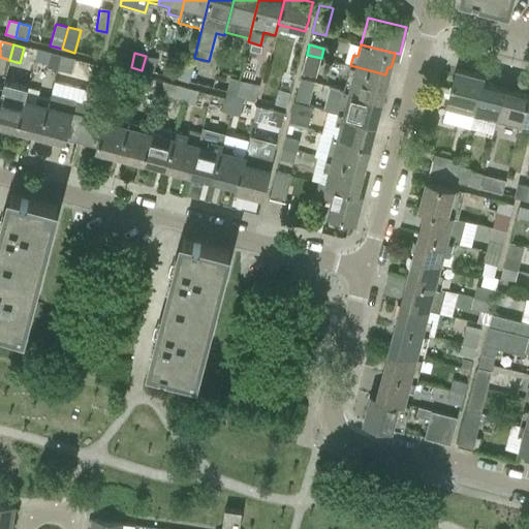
[(44,69),(56,71),(60,57),(48,54),(44,69)]
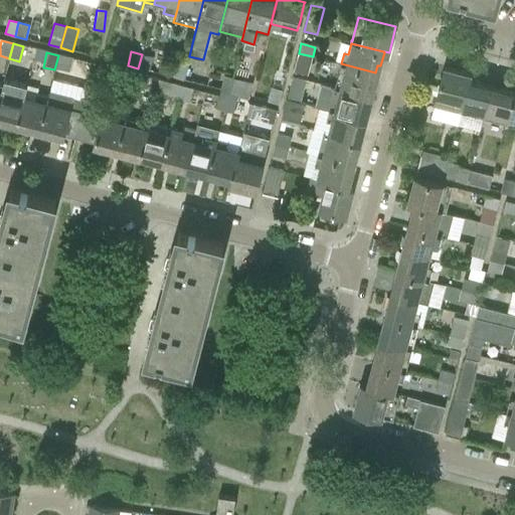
[(313,56),(299,53),(294,71),(308,75),(313,56)]
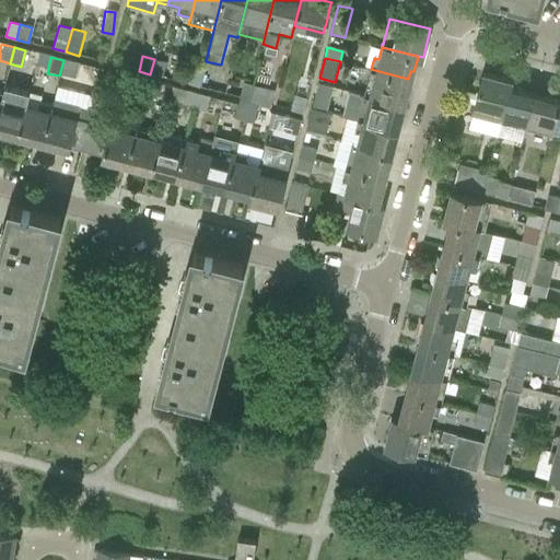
[(154,59),(150,74),(162,78),(165,62),(154,59)]
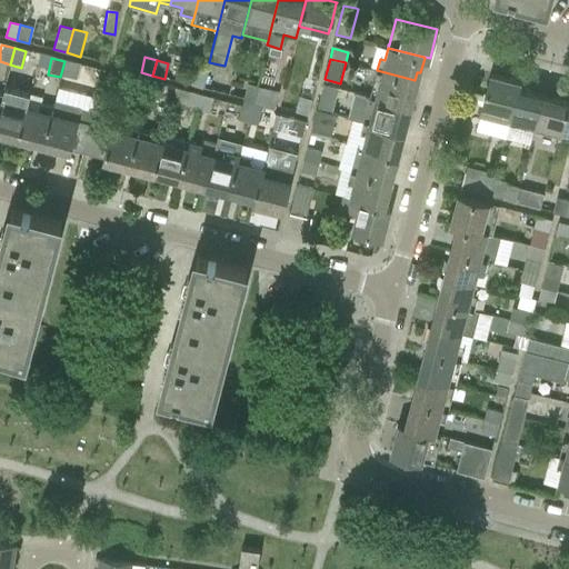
[(65,61),(60,77),(76,81),(79,65),(65,61)]
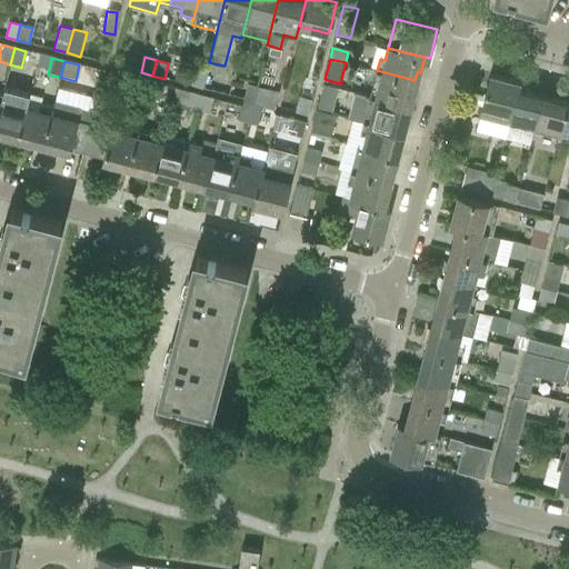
[(195,70),(191,85),(202,88),(207,72),(195,70)]
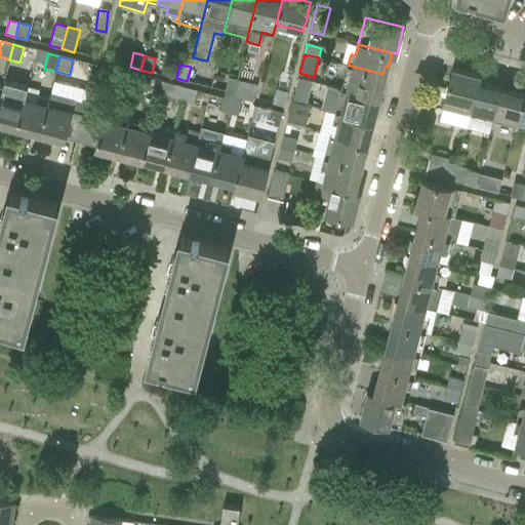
[(348,65),(341,88),(379,98),(384,83),(380,82),(382,74),(348,65)]
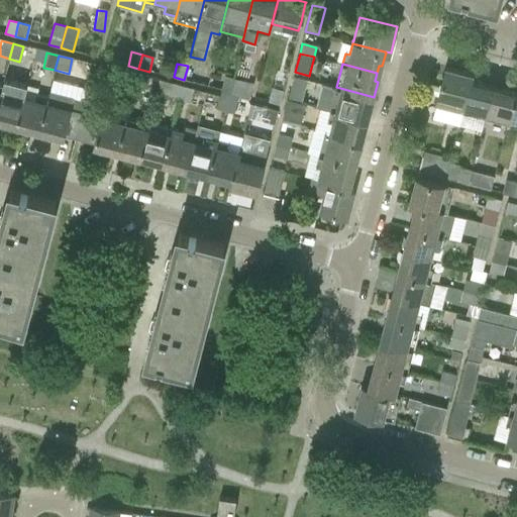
[(461,108),(462,108),(470,79),(472,74),(444,67),(434,106),(460,113),(461,108)]
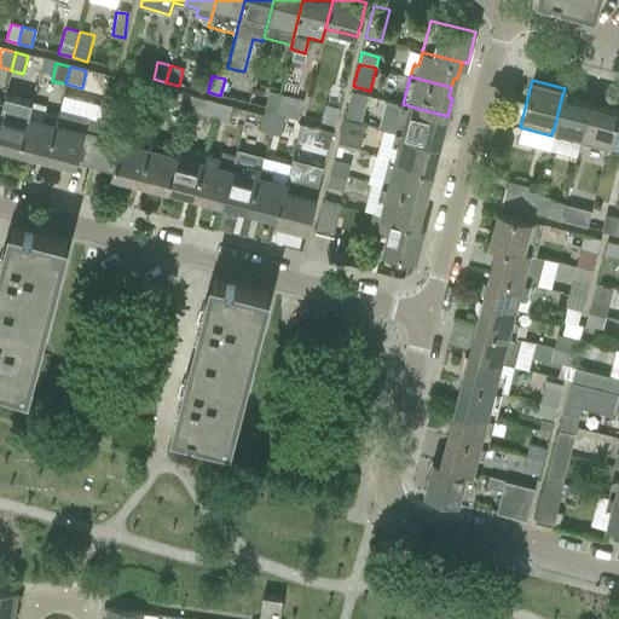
[(145,104),(160,108),(163,91),(150,87),(145,104)]
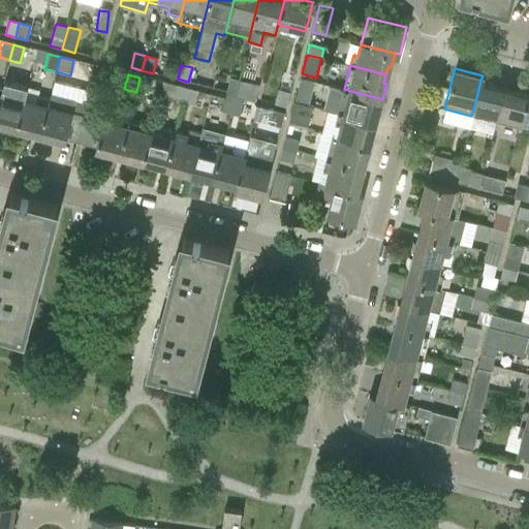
[(139,78),(136,92),(147,95),(150,80),(139,78)]
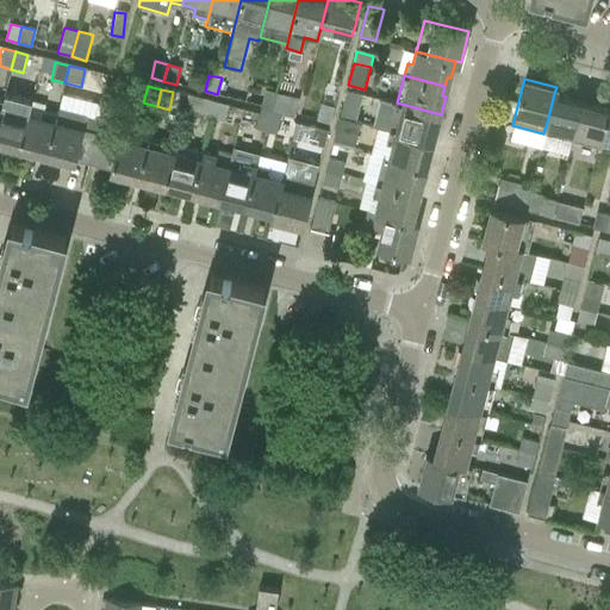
[(265,91),(260,107),(269,111),(274,93),(265,91)]
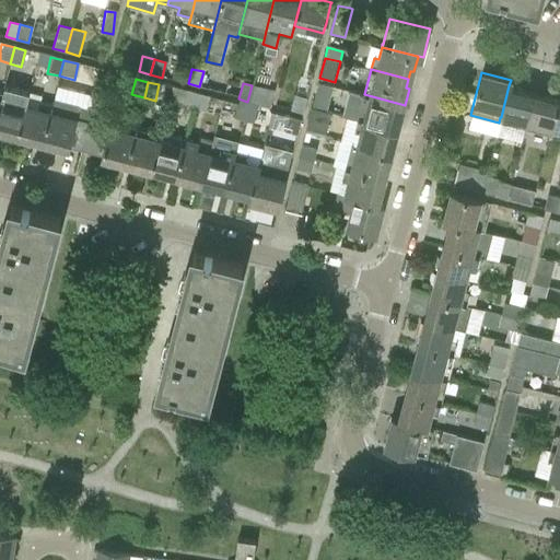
[(318,83),(312,107),(326,111),(331,86),(318,83)]
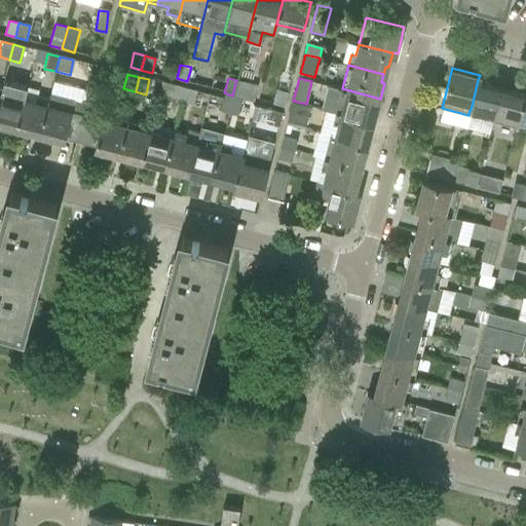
[(1,91),(0,95),(0,121),(16,126),(25,99),(25,98),(28,86),(4,80),(2,86),(1,91)]
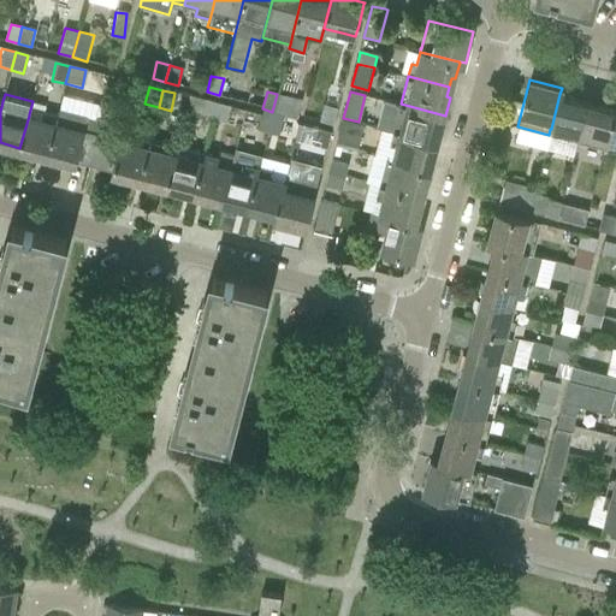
[(277,94),(272,112),(283,114),(283,117),(296,120),(301,100),(277,94)]
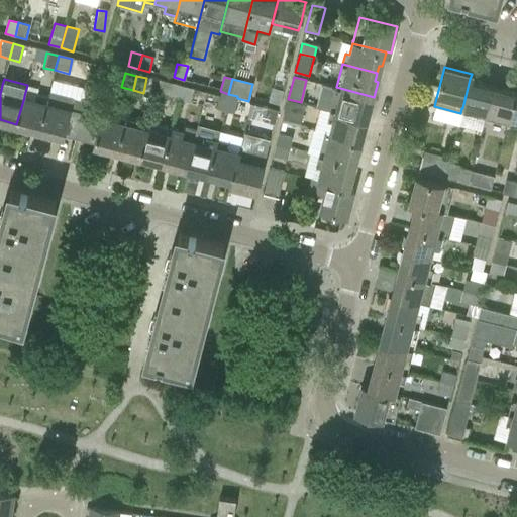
[(461,113),(484,119),(493,85),(470,79),(462,108),(463,108),(461,113)]
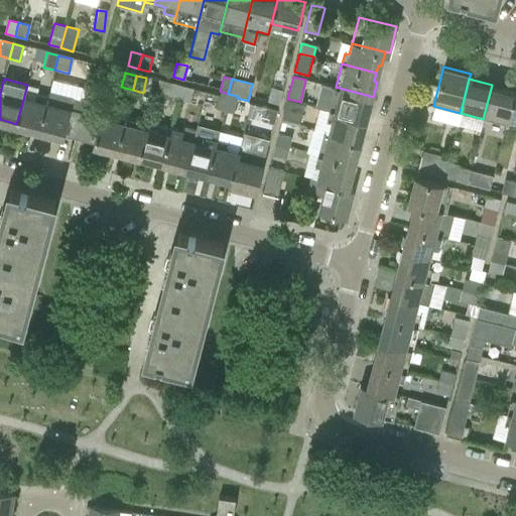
[(47,97),(38,130),(62,136),(62,133),(76,136),(81,117),(82,111),(88,89),(52,80),(48,97),(47,97)]
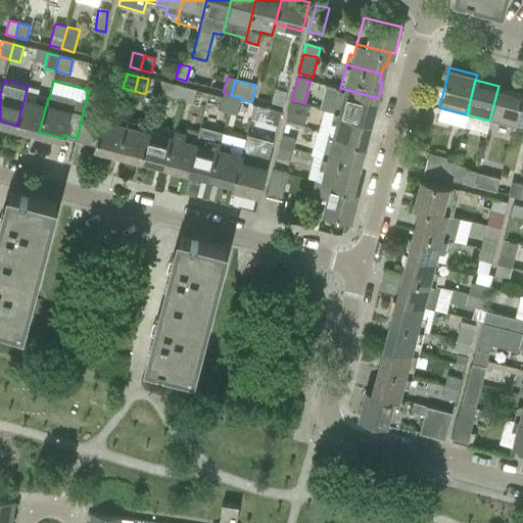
[(326,84),(320,107),(327,109),(334,111),(370,121),(372,112),(375,113),(378,98),(340,88),(333,86),(326,84)]
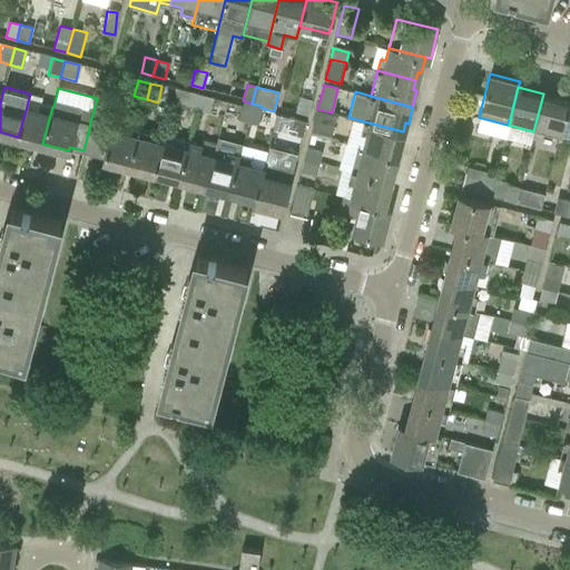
[(190,92),(186,108),(197,110),(202,95),(190,92)]
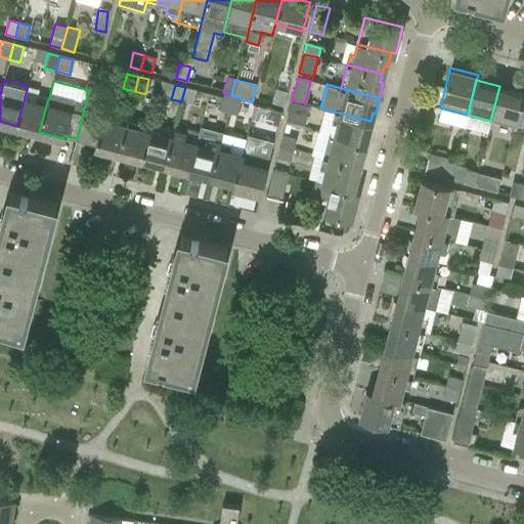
[(16,126),(39,132),(48,98),(37,95),(39,89),(28,86),(25,97),(16,126)]
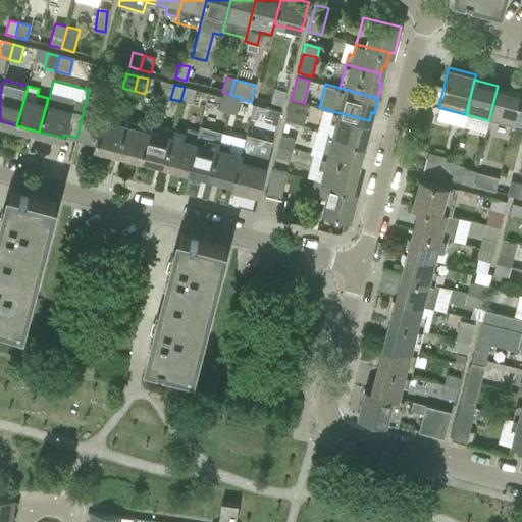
[(498,86),(488,120),(500,123),(510,126),(512,120),(519,92),(498,86)]
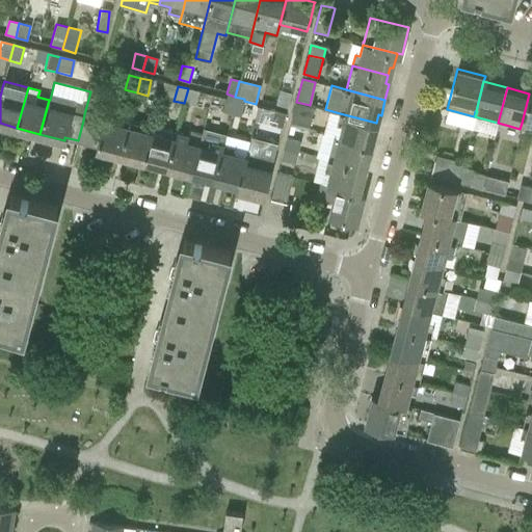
[(188,88),(184,103),(195,106),(200,91),(188,88)]
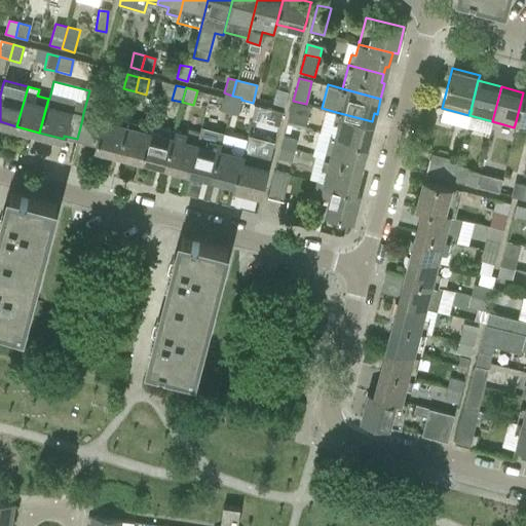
[(437,87),(435,97),(443,99),(445,89),(437,87)]
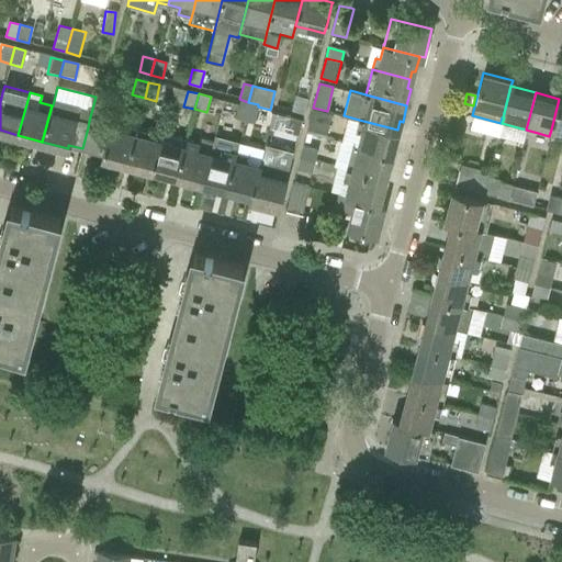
[(295,94),(291,110),(303,113),(307,98),(295,94)]
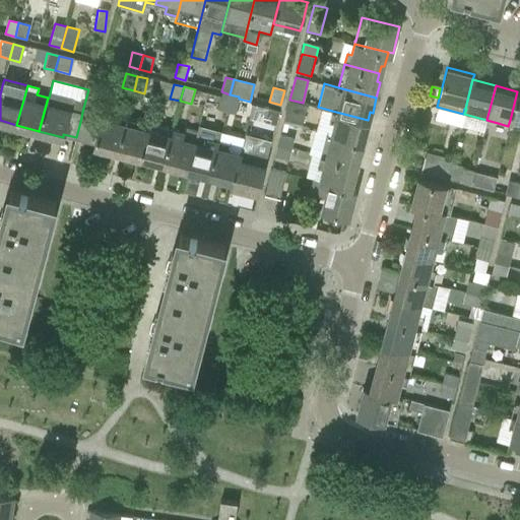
[(221,91),(216,111),(225,113),(230,94),(221,91)]
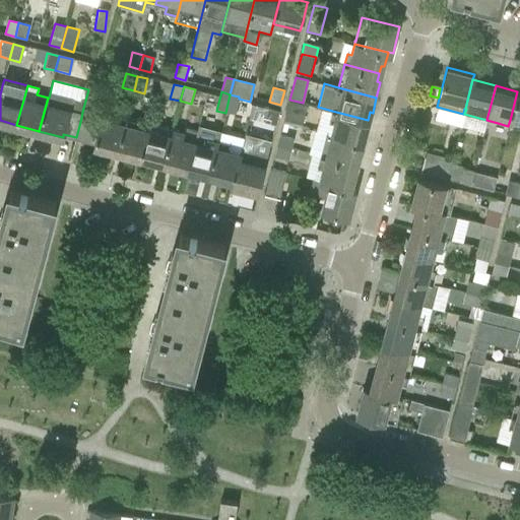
[(510,120),(508,126),(519,128),(519,91),(517,91),(510,120)]
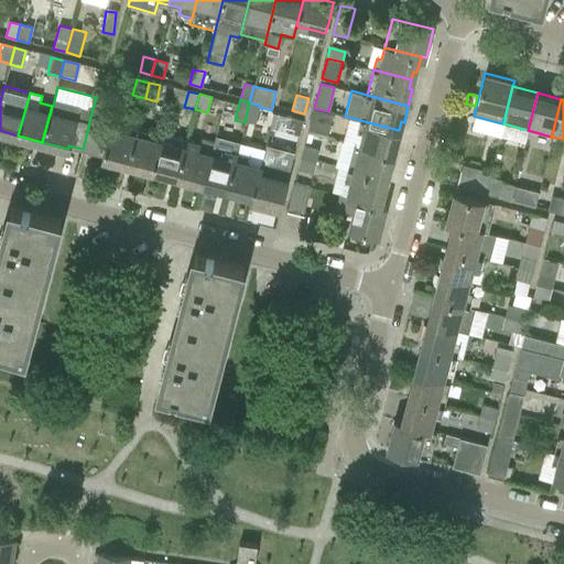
[(249,102),(245,122),(253,125),(259,105),(249,102)]
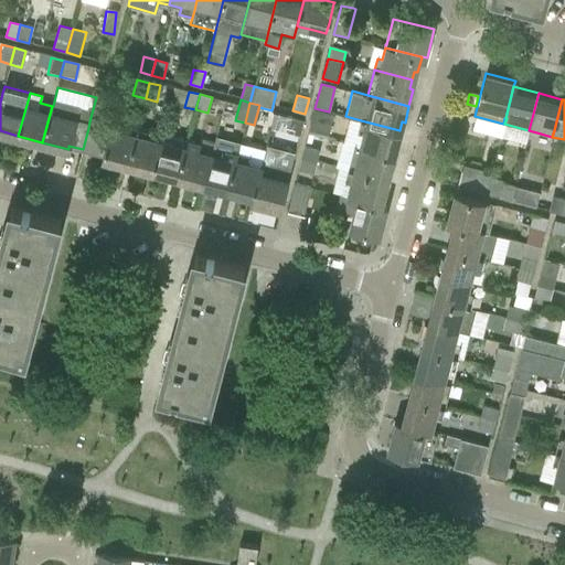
[(309,132),(329,138),(334,115),(315,110),(309,132)]
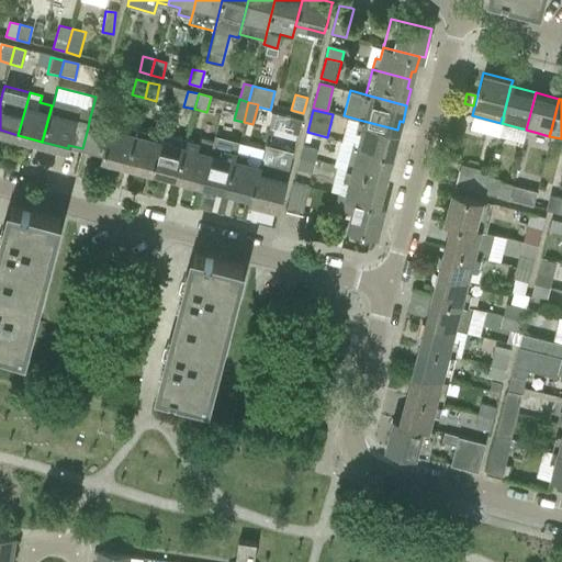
[(284,132),(298,135),(302,121),(289,117),(284,132)]
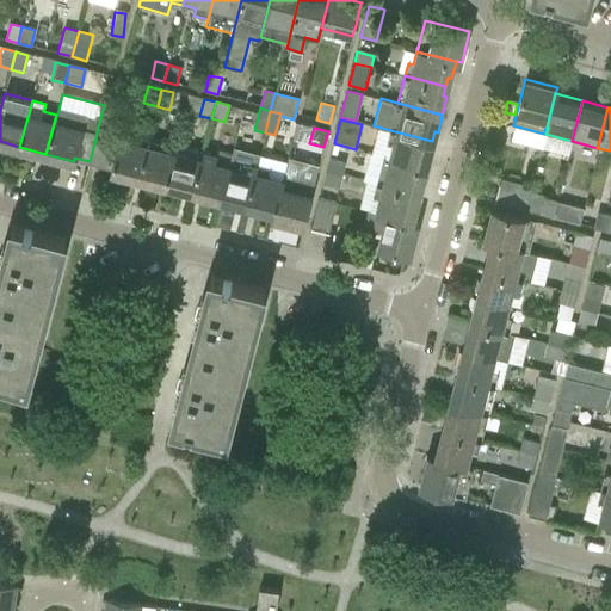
[(390,149),(388,159),(429,168),(433,150),(430,149),(432,141),(390,130),(386,148),(390,149)]
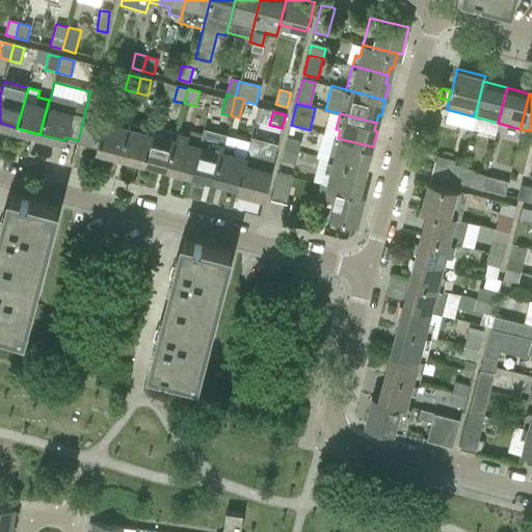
[(97,149),(121,155),(130,120),(117,116),(116,122),(91,116),(84,142),(98,145),(97,149)]
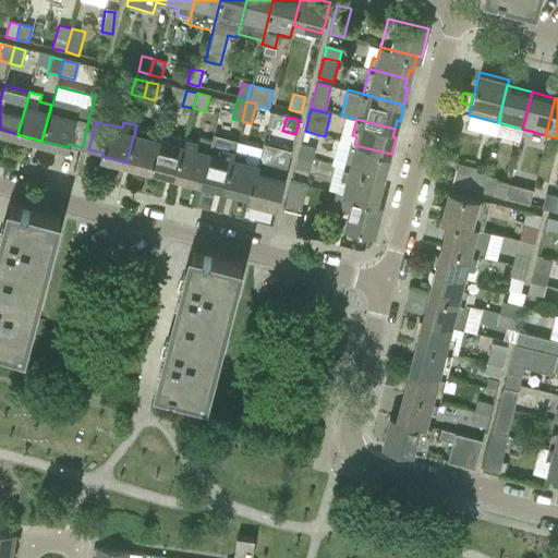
[(126,162),(150,169),(159,137),(146,134),(148,129),(136,125),(126,162)]
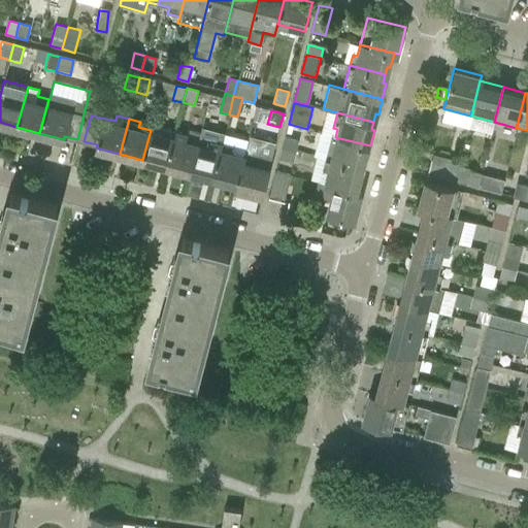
[(142,160),(166,166),(175,132),(152,126),(151,130),(142,160)]
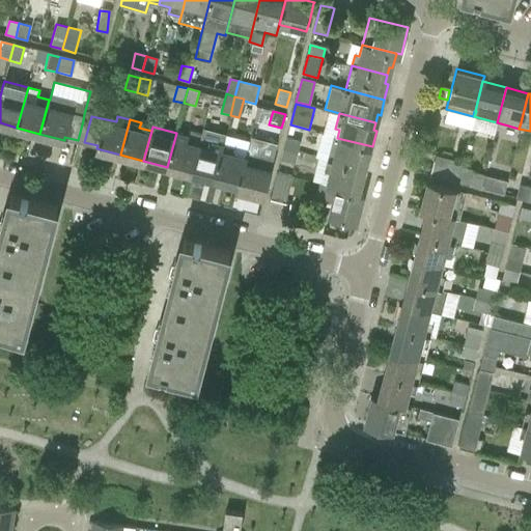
[(200,134),(190,173),(214,178),(223,144),(225,134),(202,128),(201,134),(200,134)]
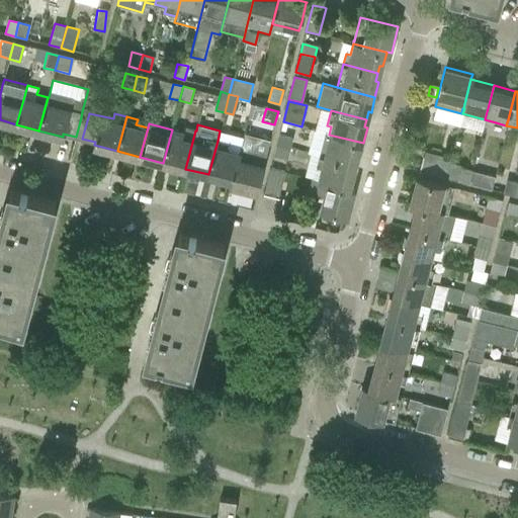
[(163,163),(185,169),(195,131),(184,127),(183,132),(172,130),(163,163)]
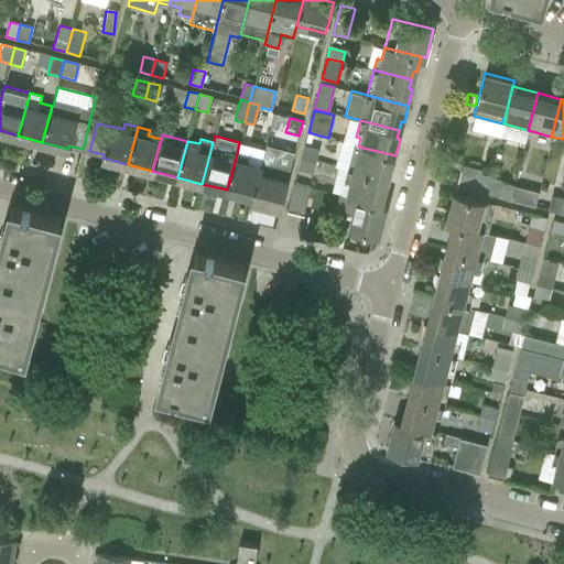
[(304,145),(301,158),(317,162),(321,150),(304,145)]
